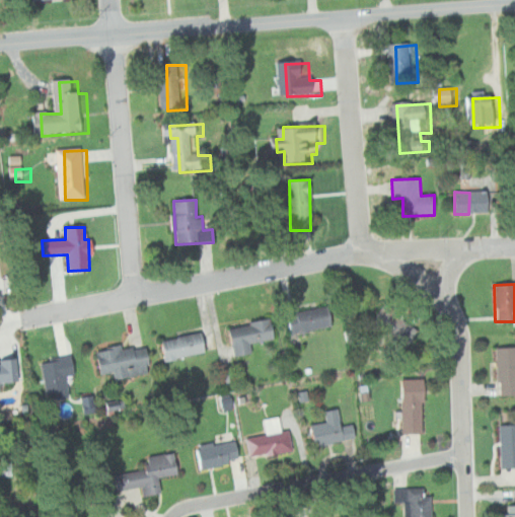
[(286,313),(288,334),(328,329),(326,309),(286,313)]
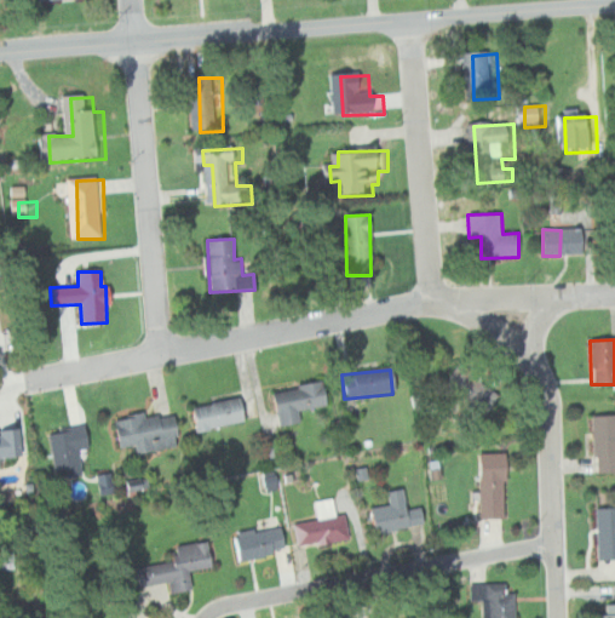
[(442,385),(482,418),(495,401),(455,370),(442,385)]
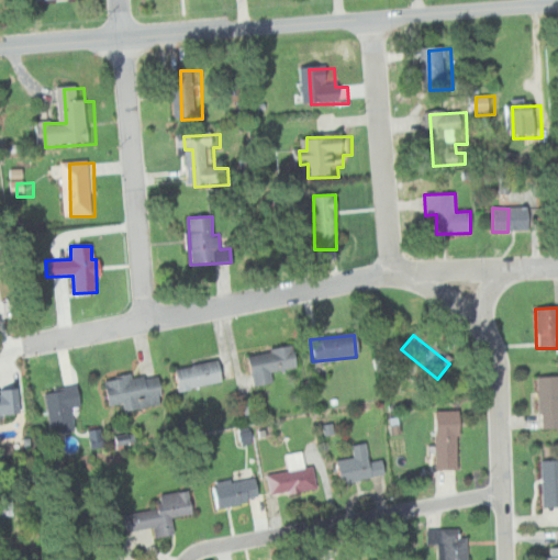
[(272,372),(296,369),(292,345),(270,348),(271,354),(248,357),(253,387),(275,383),(272,372)]
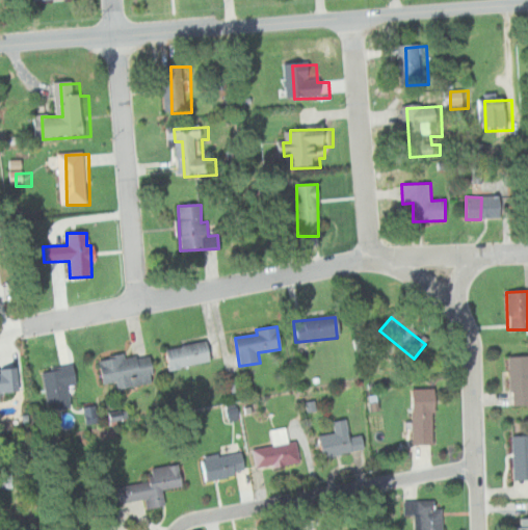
[(164,349),(167,370),(210,363),(206,342),(164,349)]
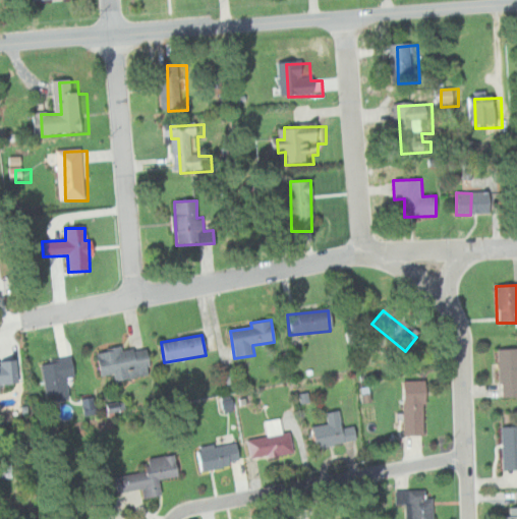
[(151,376),(147,349),(121,352),(121,348),(96,352),(100,377),(115,375),(116,382),(151,376)]
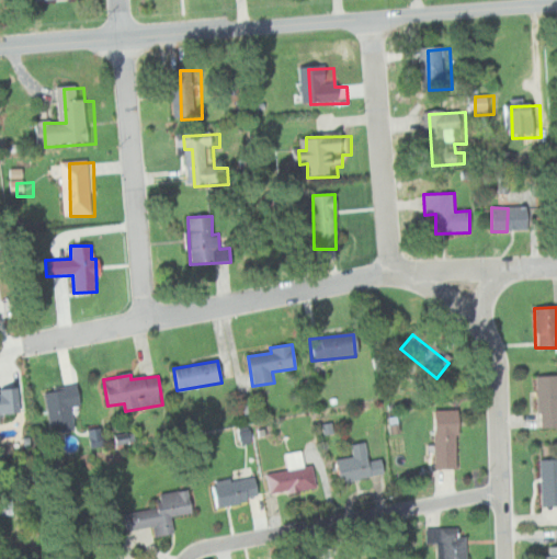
[(538,428),(556,426),(556,376),(538,376),(538,428)]
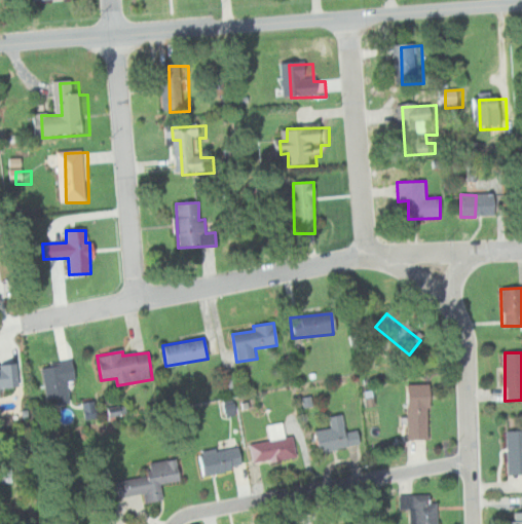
[(41,367),(46,401),(58,399),(59,405),(70,404),(67,382),(74,381),(72,363),(41,367)]
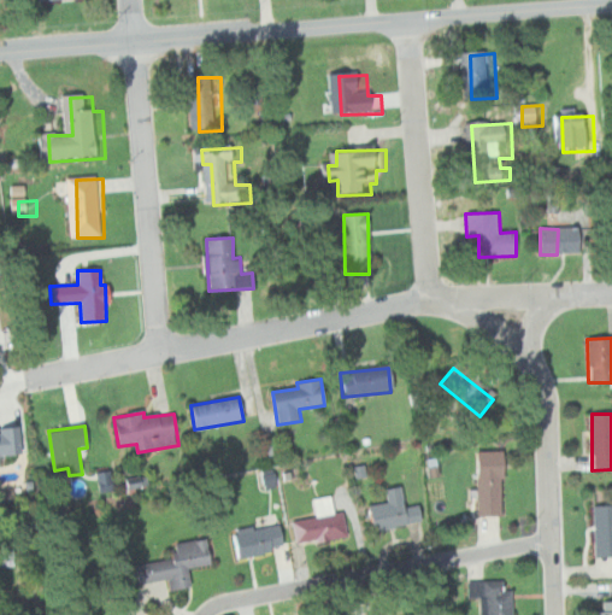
[(0,455),(21,455),(19,427),(0,427),(0,455)]
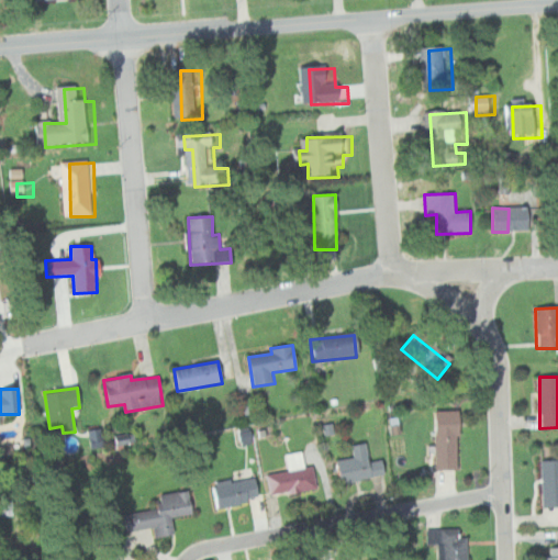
[(457,412),(434,412),(435,470),(458,470),(457,412)]
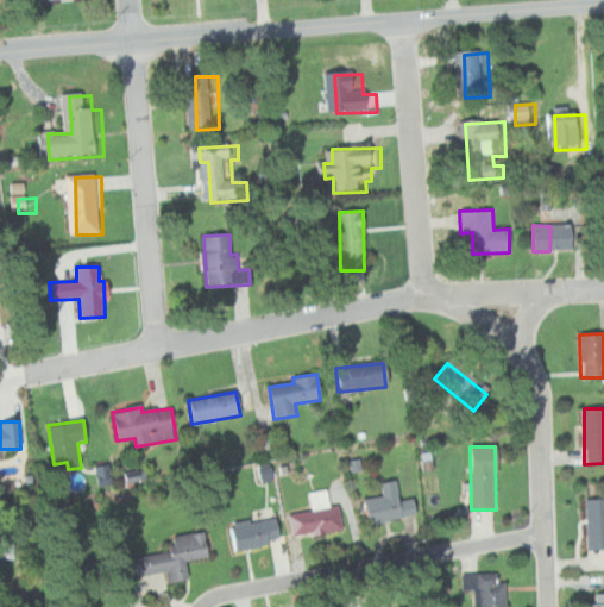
[(96,467),(99,487),(117,485),(114,465),(96,467)]
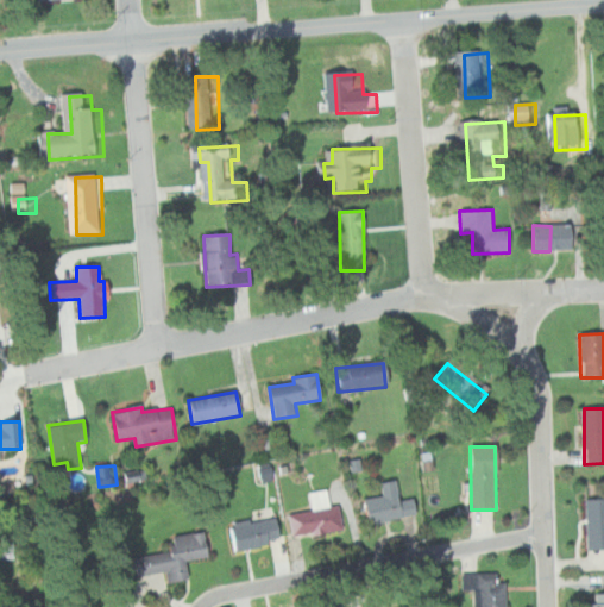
[(364,500),(369,525),(417,517),(414,499),(401,501),(397,481),(382,483),(384,496),(364,500)]
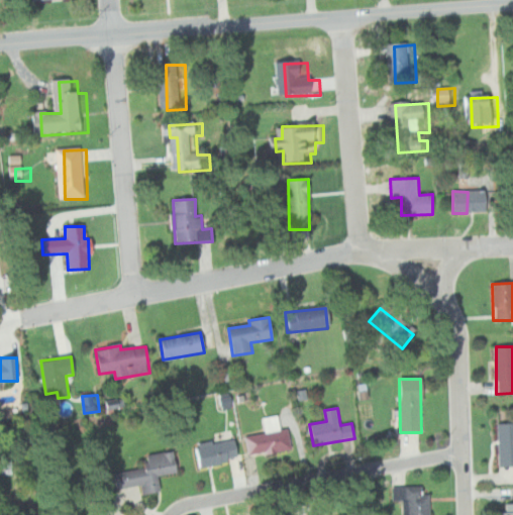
[(248,456),(293,450),(290,430),(283,430),(280,416),(264,418),(266,433),(245,436),(248,456)]
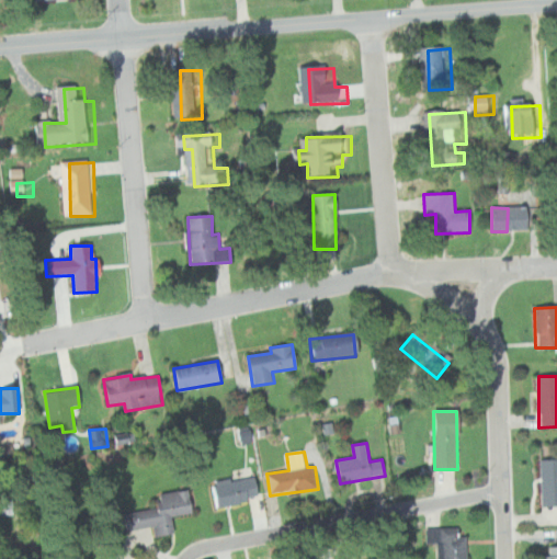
[(556,459),(541,460),(542,506),(556,505),(556,459)]
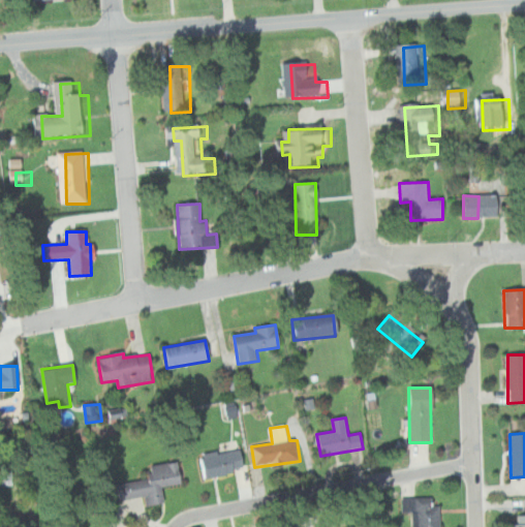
[(198,456),(202,477),(244,471),(241,450),(198,456)]
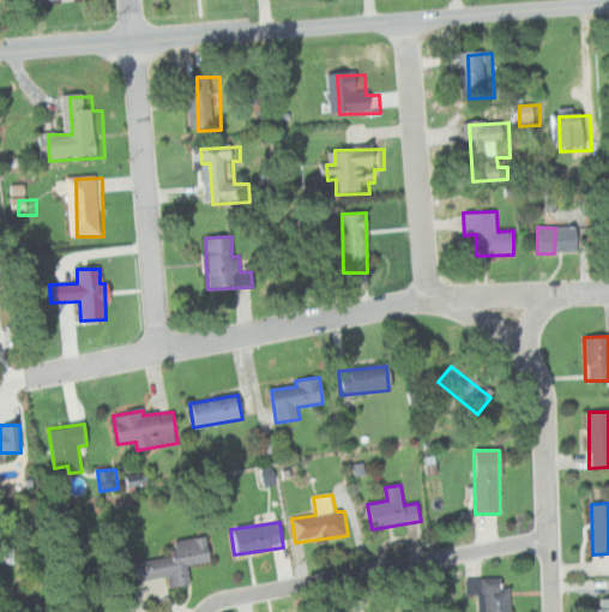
[(169,577),(170,588),(191,586),(188,567),(209,564),(205,537),(174,541),(176,556),(133,562),(136,582),(169,577)]
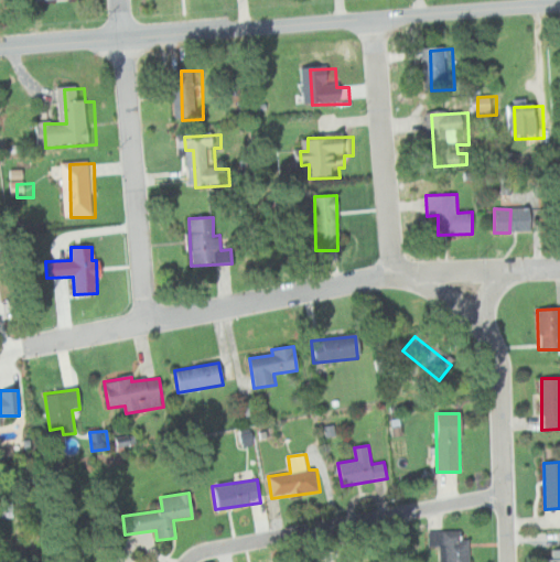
[(470,561),(470,540),(461,540),(461,531),(428,532),(429,548),(440,548),(440,561),(470,561)]
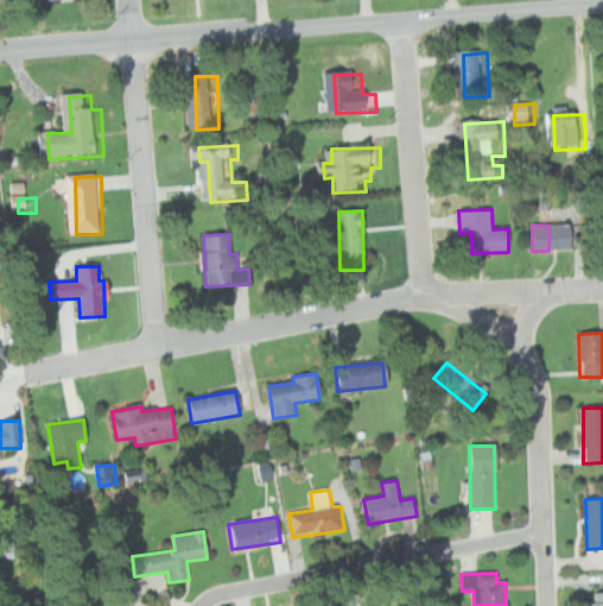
[(602,593),(594,594),(595,603),(589,603),(589,605),(602,605),(602,593)]
